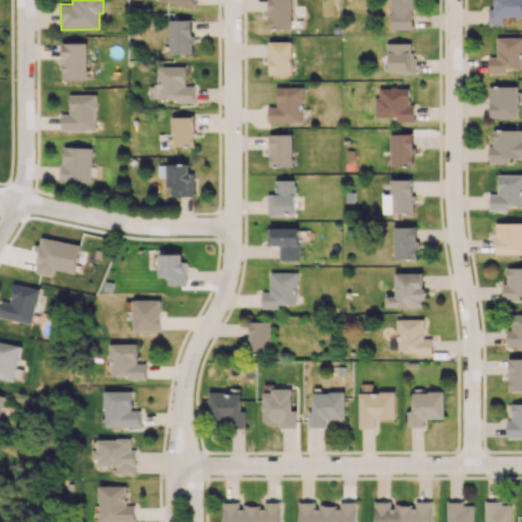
[(292,0),(268,0),(268,29),(292,29),(292,0)]
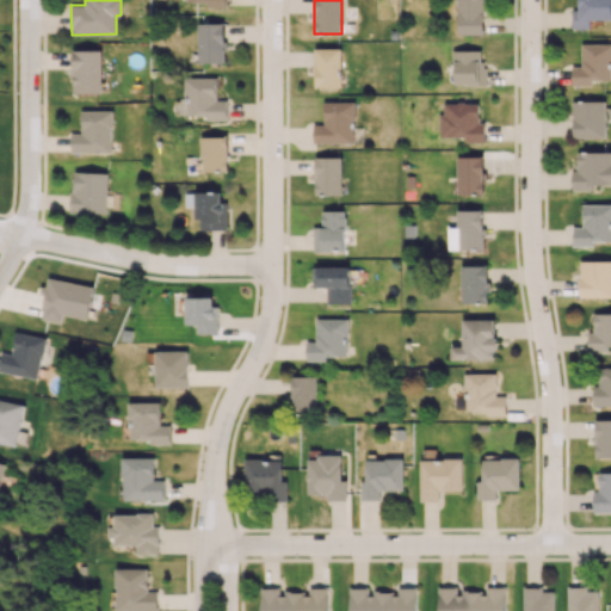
[(457,0),(457,34),(483,35),(483,0),(457,0)]
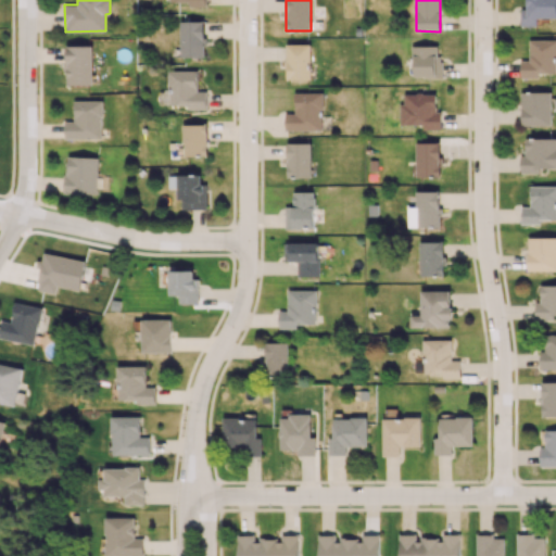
[(536,17),(555,17),(555,0),(526,0),(527,9),(520,9),(520,26),(536,25),(536,17)]
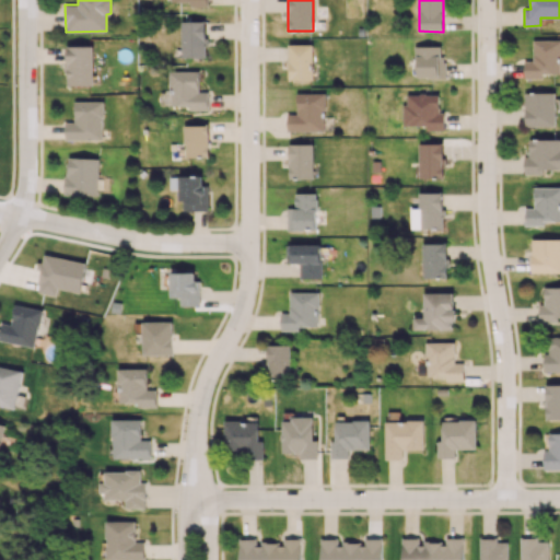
[(206,21),(182,21),(182,57),(206,57),(206,21)]
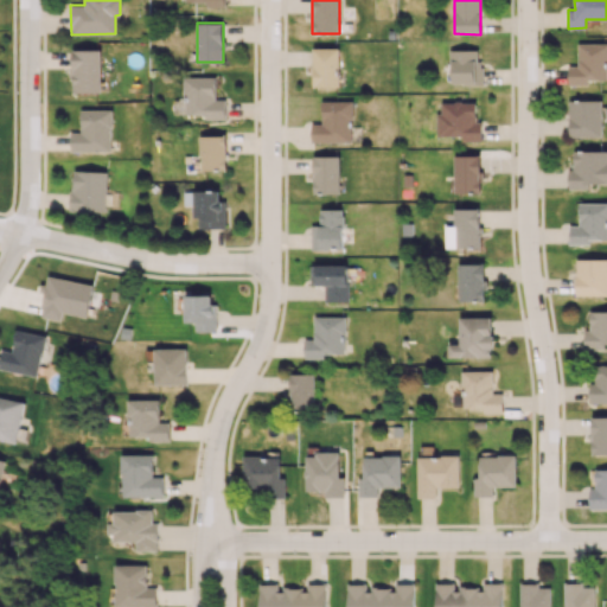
[(569,84),(589,84),(589,80),(606,80),(606,43),(577,43),(577,65),(568,65),(569,84)]
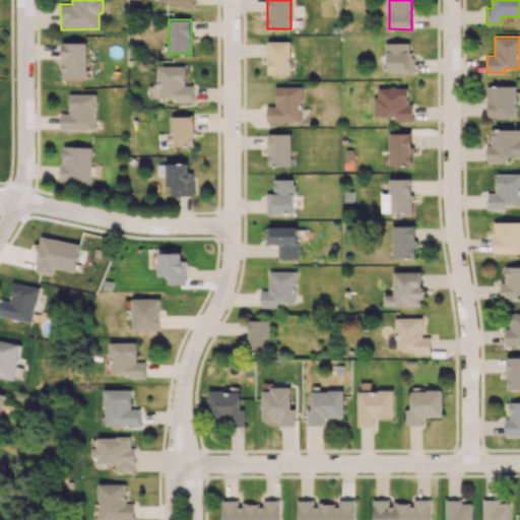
[(268,42),(268,74),(290,74),(290,42),(268,42)]
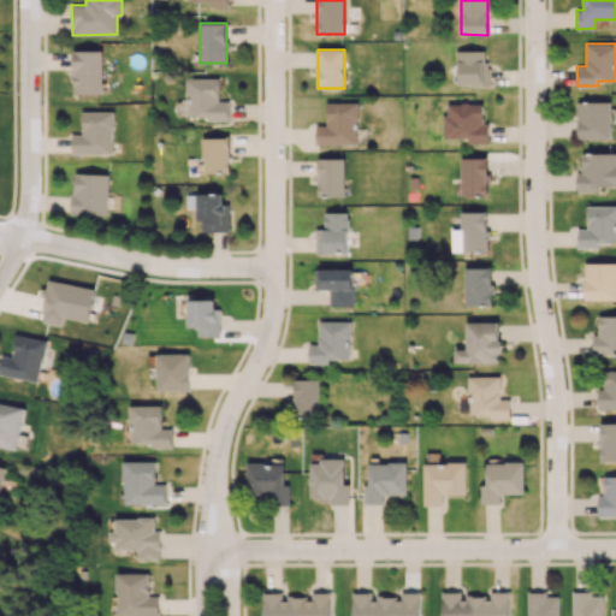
[(102,51),(73,51),(73,94),(102,93),(102,51)]
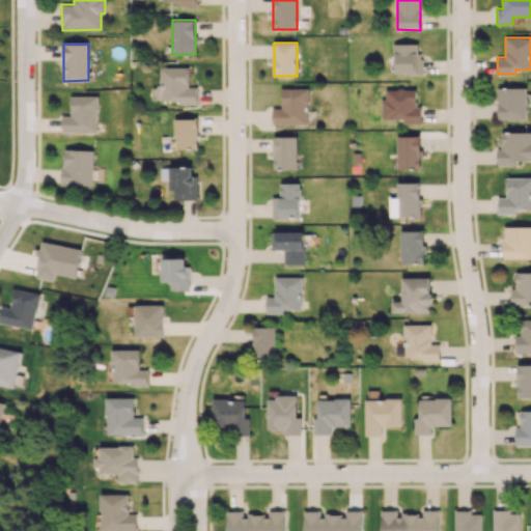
[(421,74),(421,44),(393,44),(393,55),(388,55),(388,63),(395,63),(395,74),(421,74)]
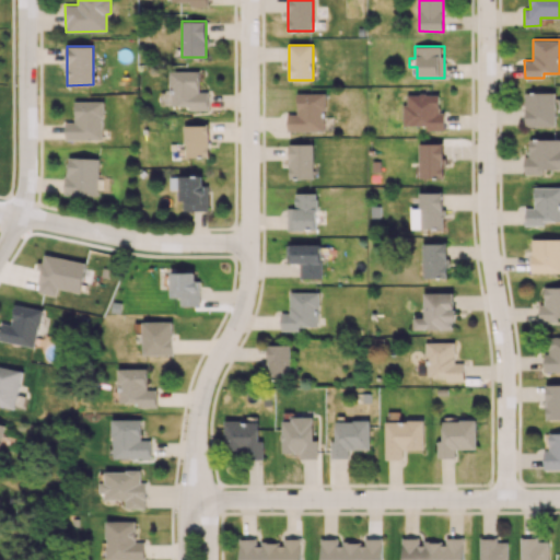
[(208,109),(207,92),(199,92),(199,71),(170,71),(170,105),(188,105),(188,109),(208,109)]
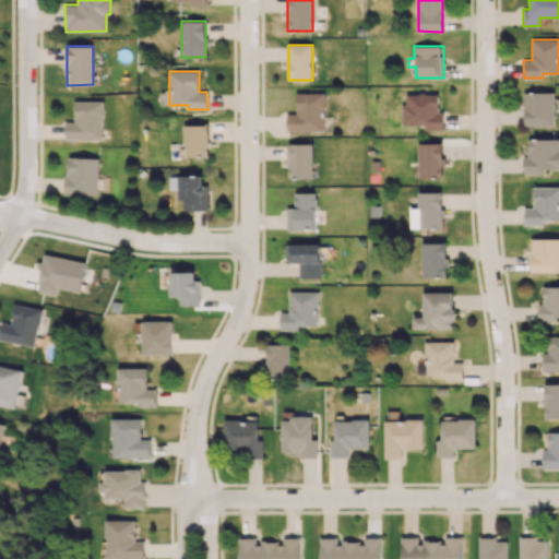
[(296,93),(296,114),(286,114),(287,131),(324,131),(324,92),(296,93)]
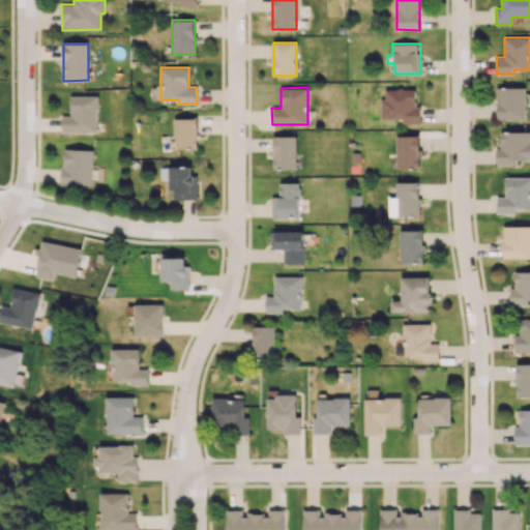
[(525,87),(497,88),(498,120),(526,119),(525,87)]
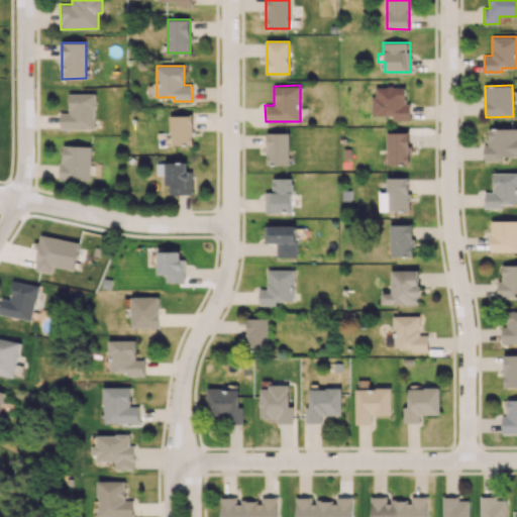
[(406,87),(373,87),(373,116),(394,116),(394,120),(410,120),(410,102),(406,102),(406,87)]
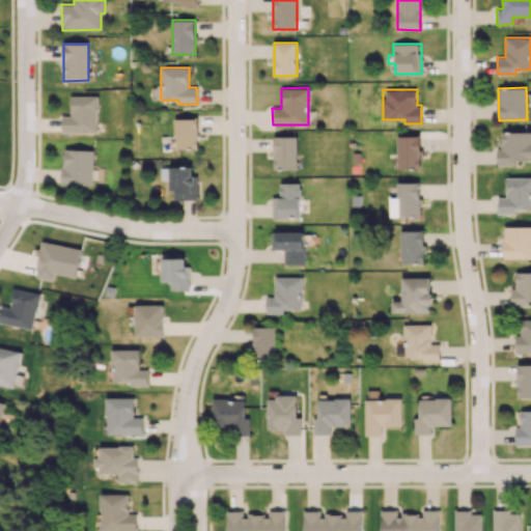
[(98,132),(98,95),(71,95),(71,115),(61,115),(61,132),(98,132)]
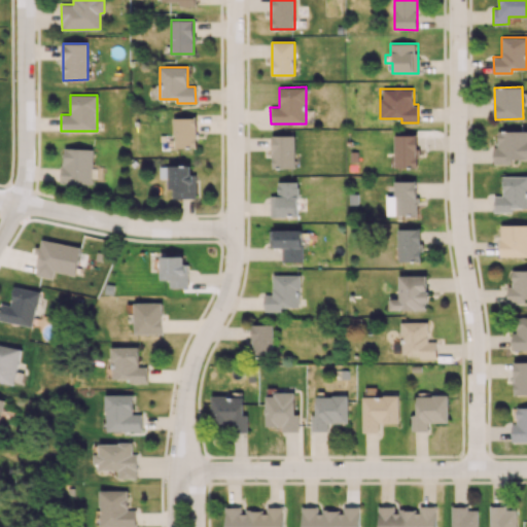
[(174,117),(174,147),(197,147),(197,117),(174,117)]
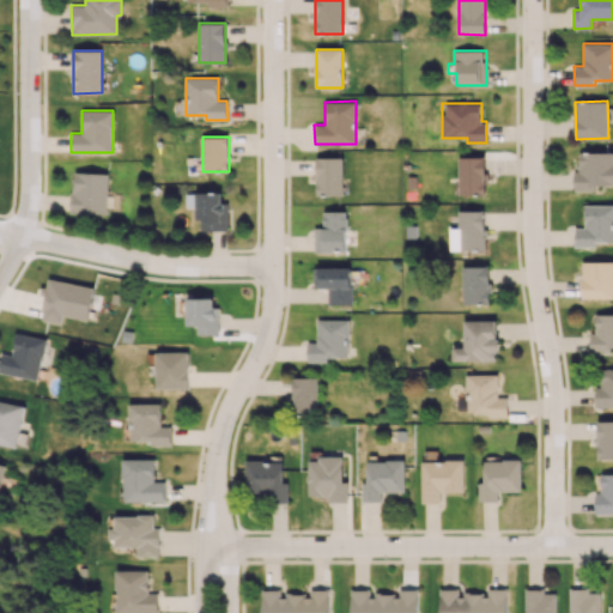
[(612,184),(612,151),(580,152),(580,171),(575,171),(574,190),(595,190),(595,184),(612,184)]
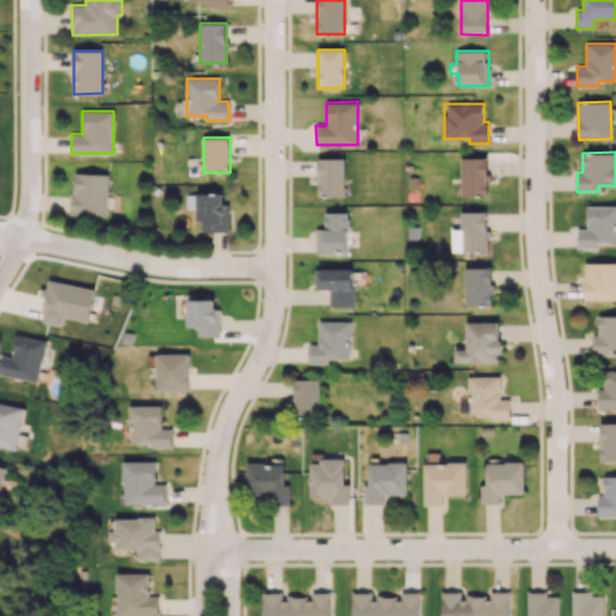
[(344,158),(318,159),(318,196),(345,196),(344,158)]
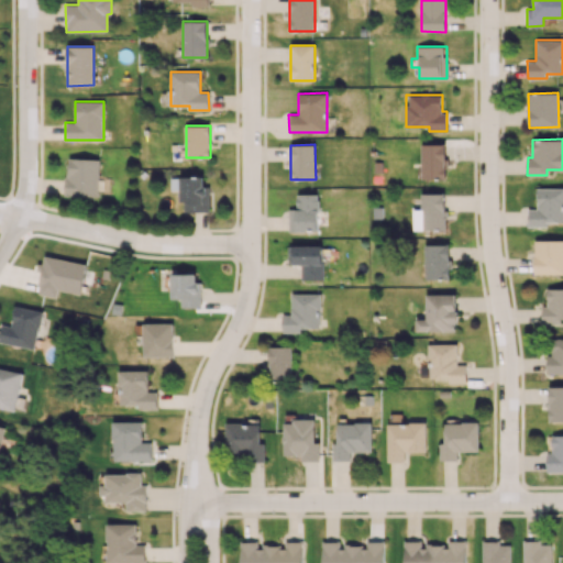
[(446,144),(422,144),(421,178),(445,179),(446,144)]
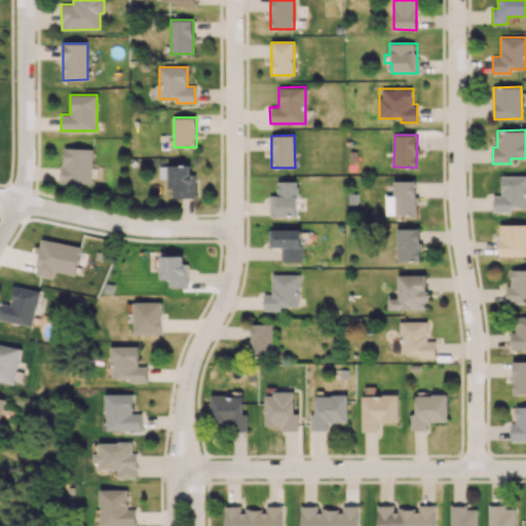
[(62,182),(91,183),(92,149),(63,148),(62,182)]
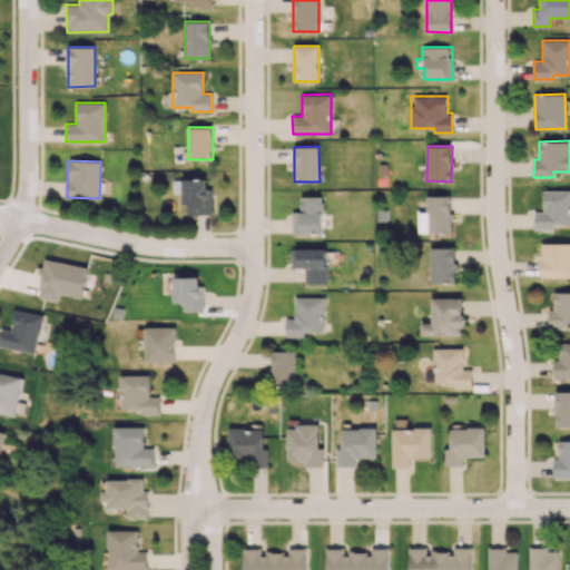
[(184,214),(212,215),(212,203),(207,203),(208,179),(173,178),(173,193),(184,193),(184,214)]
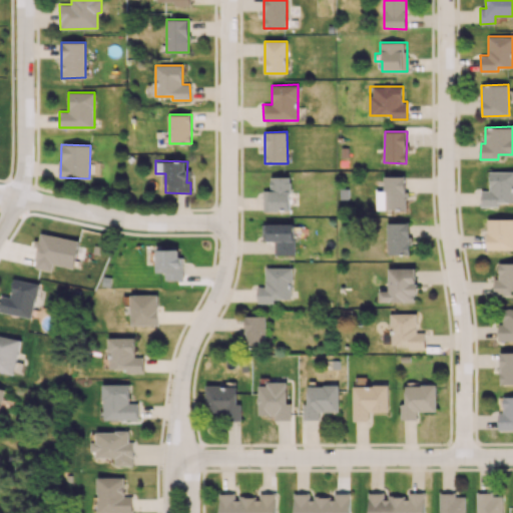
[(481,206),(498,206),(498,202),(512,202),(512,171),(489,172),(490,190),(481,190),(481,206)]
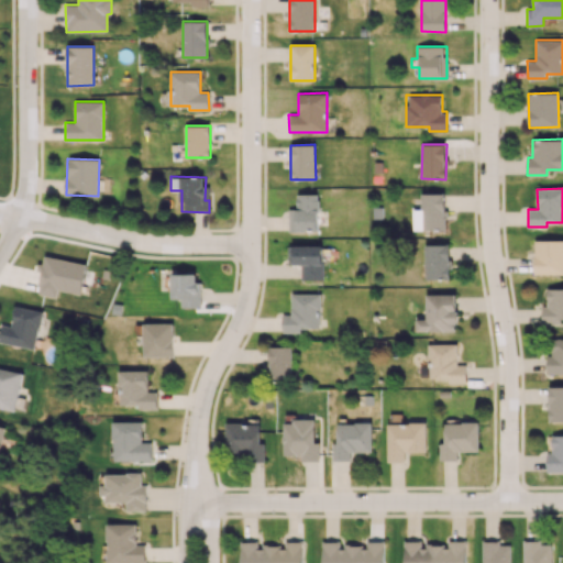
[(423,230),(445,229),(444,192),(421,194),(423,230)]
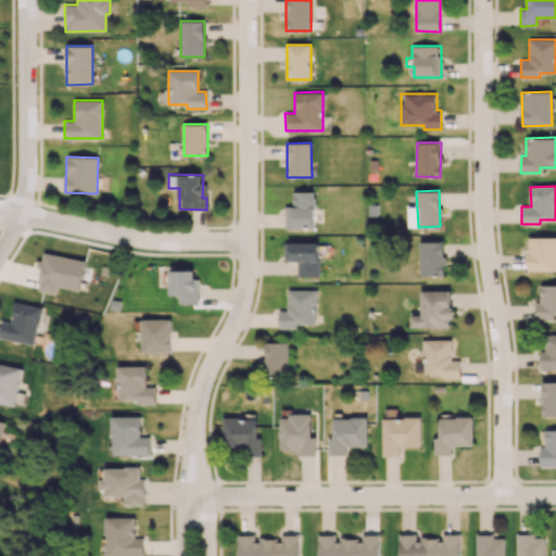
[(285,206),(286,228),(314,228),(314,191),(293,191),(293,206),(285,206)]
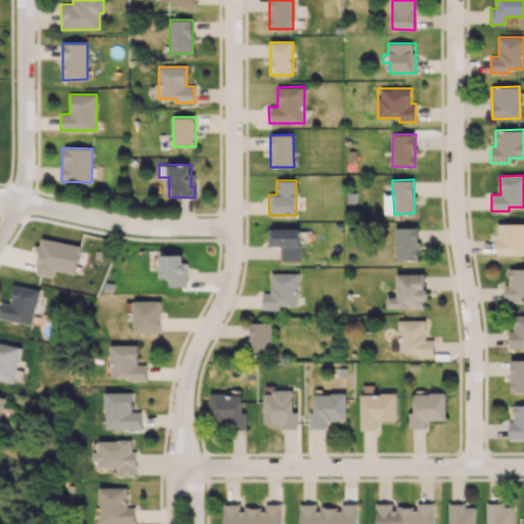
[(523,255),(523,223),(497,223),(497,255),(523,255)]
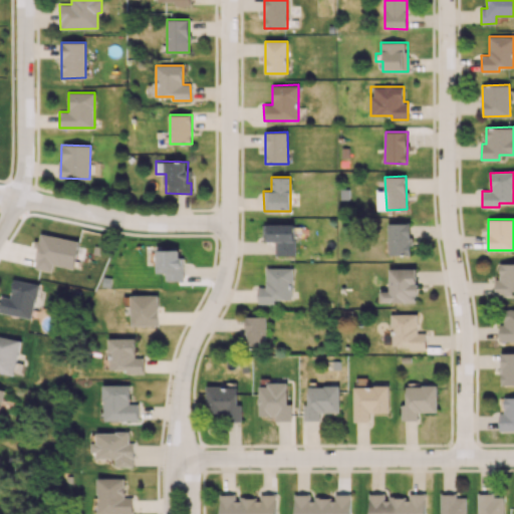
[(410,223),(388,223),(389,255),(411,254),(410,223)]
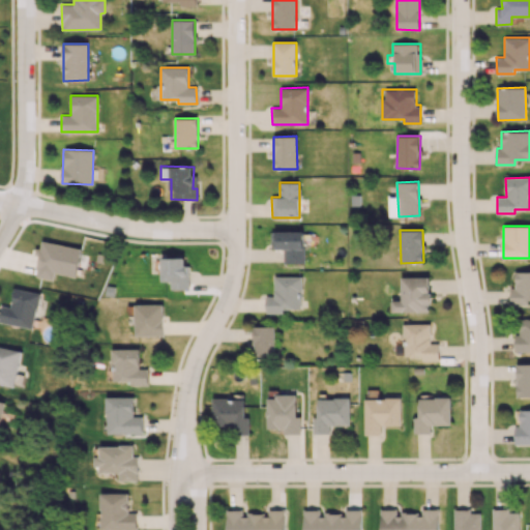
[(304,263),(303,231),(271,232),(271,248),(284,248),(284,263),(304,263)]
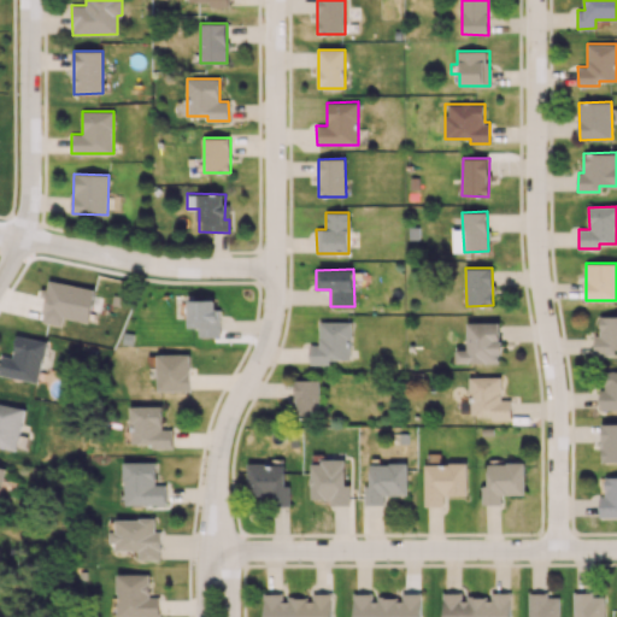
[(89,322),(95,289),(50,280),(41,322),(63,325),(64,317),(89,322)]
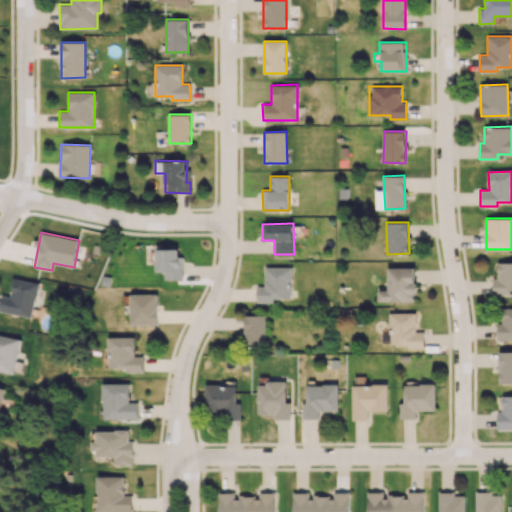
[(157,272),(164,272),(164,279),(182,279),(182,249),(156,249),(157,272)]
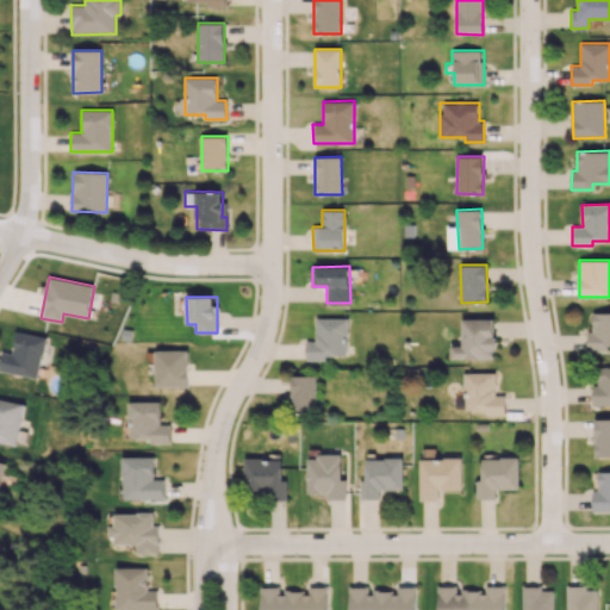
[(347,318),(315,318),(315,341),(305,341),(306,361),(325,360),(325,355),(347,355),(347,318)]
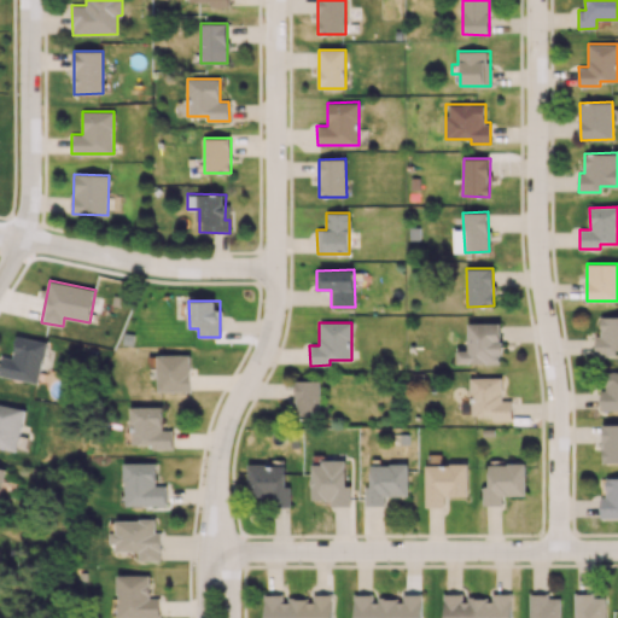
[(468,322),(467,350),(456,350),(456,363),(501,363),(501,324),(468,322)]
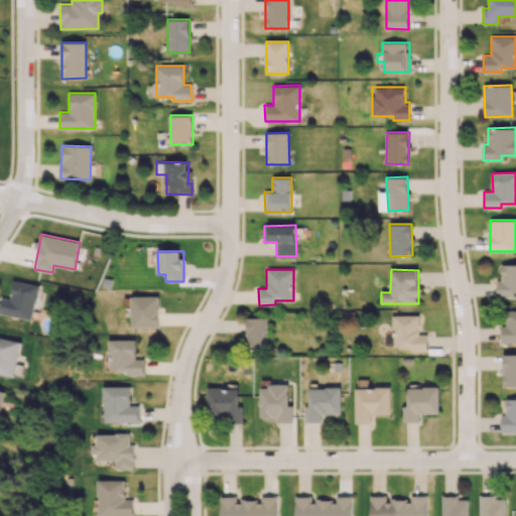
[(39,285),(13,280),(10,298),(1,297),(0,303),(0,313),(32,319),(39,285)]
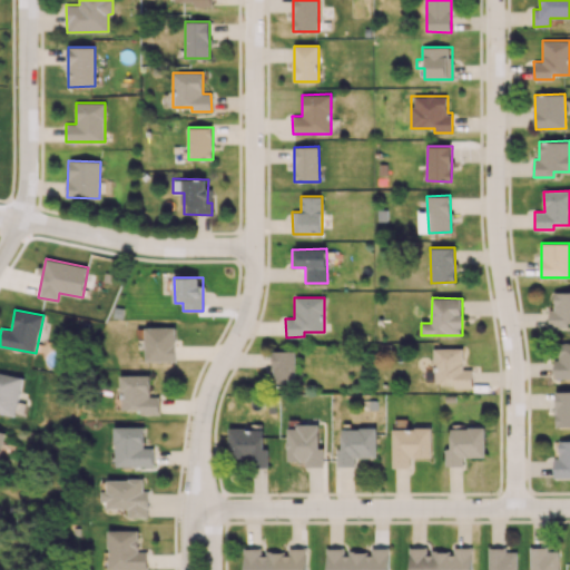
[(175,326),(145,327),(146,361),(175,361),(175,326)]
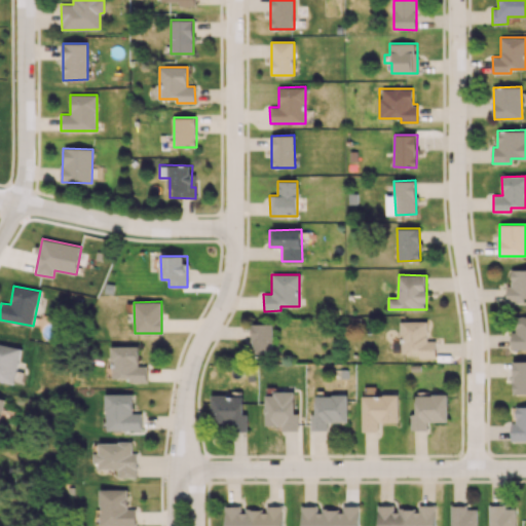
[(512,348),(525,347),(525,316),(517,316),(517,332),(511,332),(512,348)]
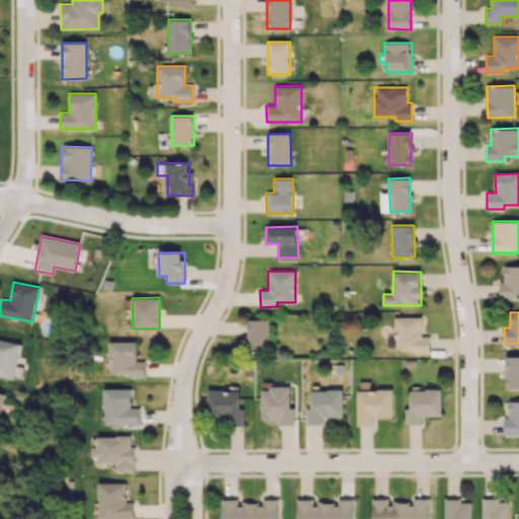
[(430,336),(422,336),(422,317),(395,316),(395,349),(411,349),(411,353),(430,353),(430,336)]
